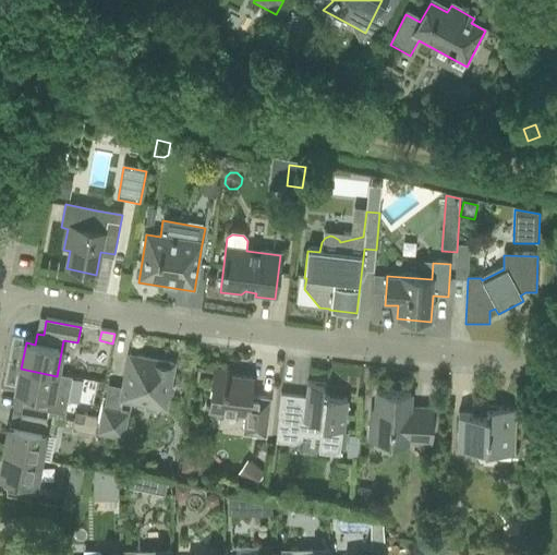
[(120,414),(123,402),(141,406),(145,412),(156,414),(162,410),(165,410),(173,366),(130,359),(124,389),(108,387),(99,435),(123,439),(128,415),(120,414)]
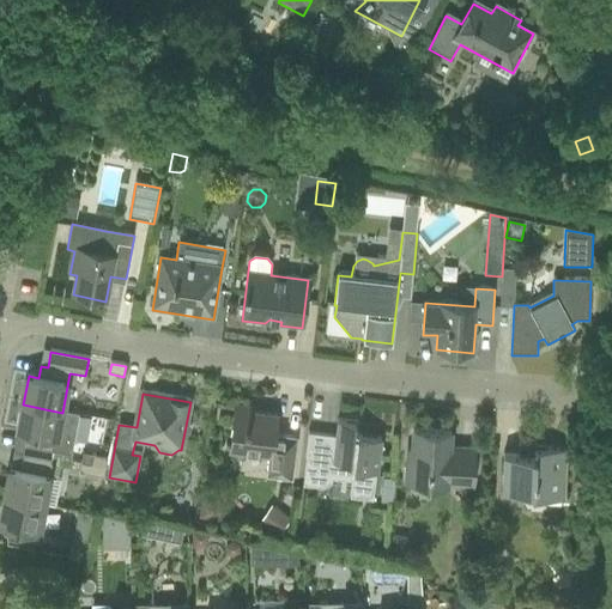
[(23,405),(18,434),(28,436),(25,448),(54,454),(71,456),(79,415),(62,413),(23,405)]
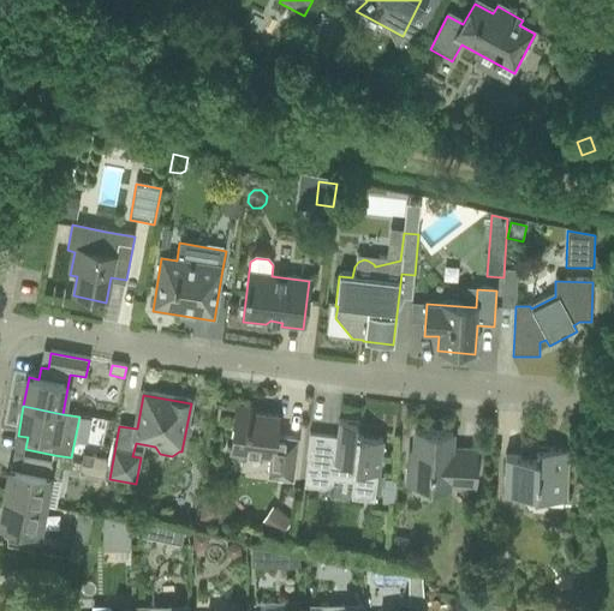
[(243,415),(244,411),(236,409),(231,453),(270,457),(267,480),(294,484),(299,441),(276,438),(279,420),(243,415)]
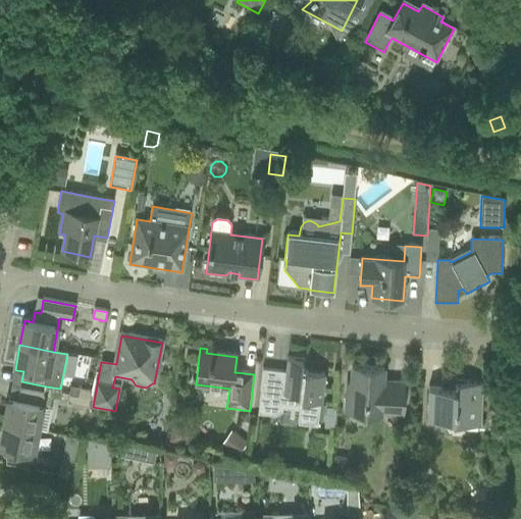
[(261,393),(258,415),(275,418),(282,412),(283,410),(300,412),(298,425),(317,428),(320,404),(321,404),(325,375),(305,373),(306,362),(288,360),(287,373),(263,370),(260,393),(261,393)]
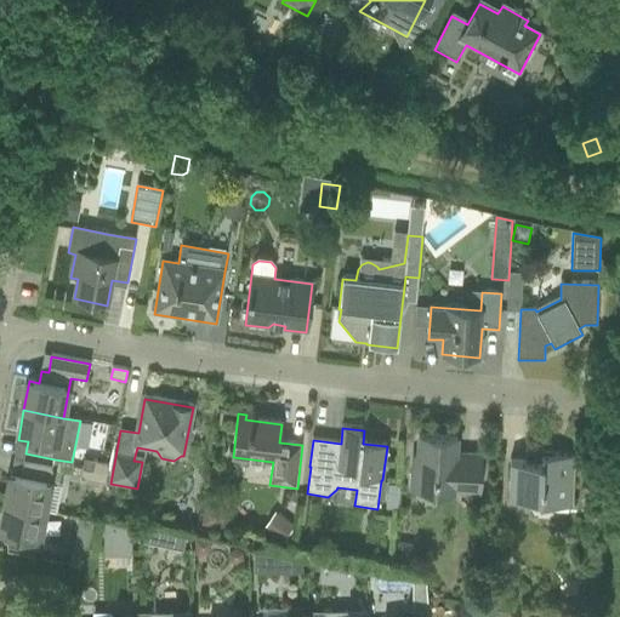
[(479,493),(482,457),(456,456),(456,440),(420,438),(419,458),(414,458),(411,491),(453,493),(453,492),(479,493)]
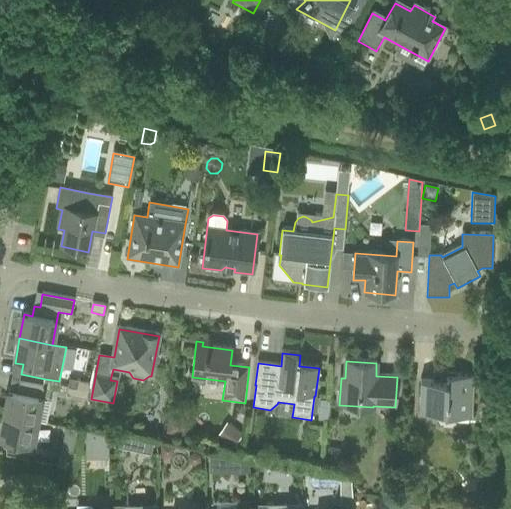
[(433,382),(421,381),(419,416),(471,419),(473,377),(448,376),(448,373),(434,372),(433,382)]
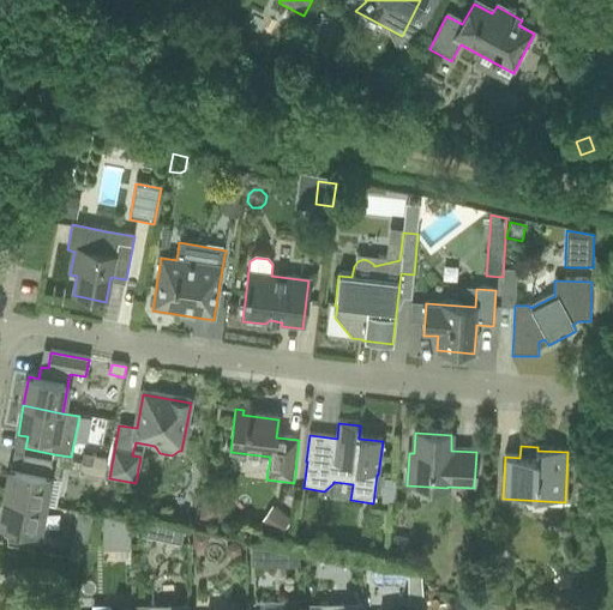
[(91,467),(106,471),(108,460),(94,458),(91,467)]
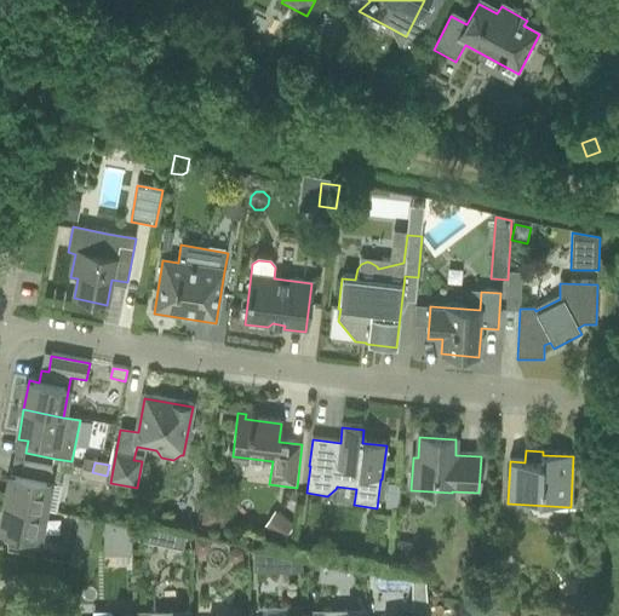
[(11,476),(5,505),(44,512),(52,471),(23,465),(21,477),(11,476)]
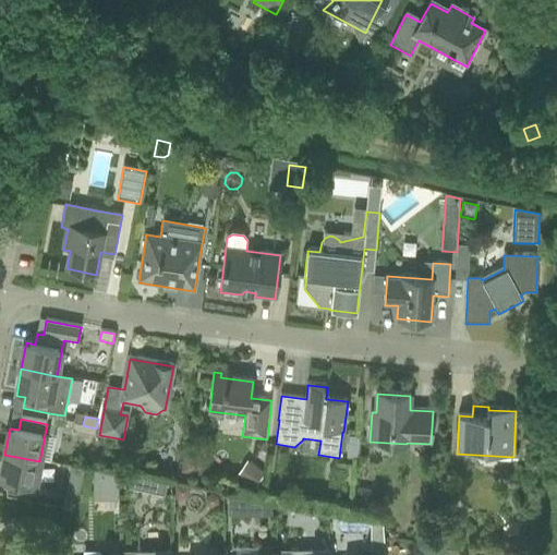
[(96,429),(83,425),(74,424),(72,433),(95,437),(96,429)]
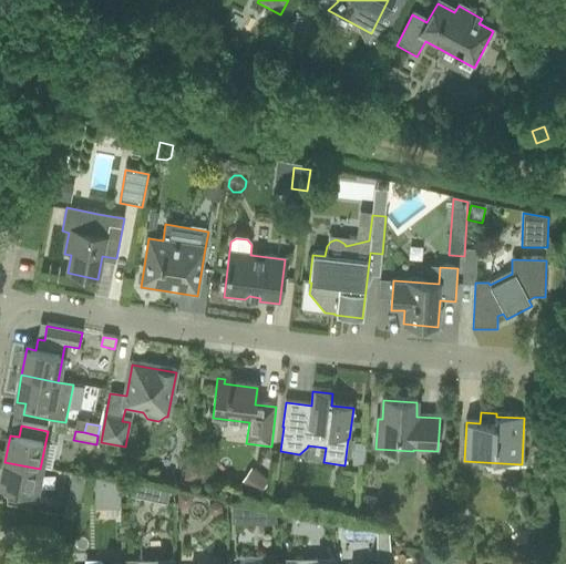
[(354,444),(352,465),(362,467),(364,445),(354,444)]
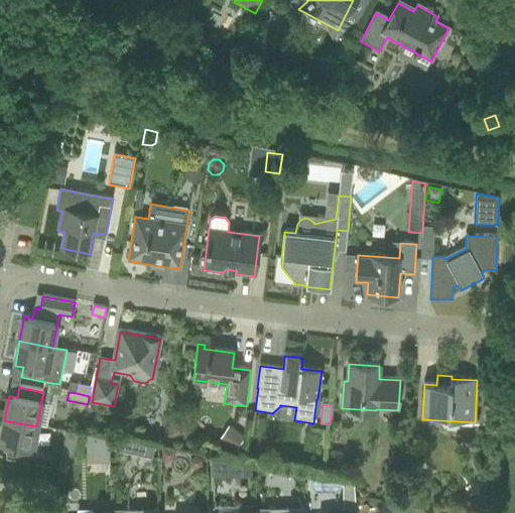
[(36,426),(4,420),(0,442),(0,444),(7,446),(6,456),(30,461),(36,426)]
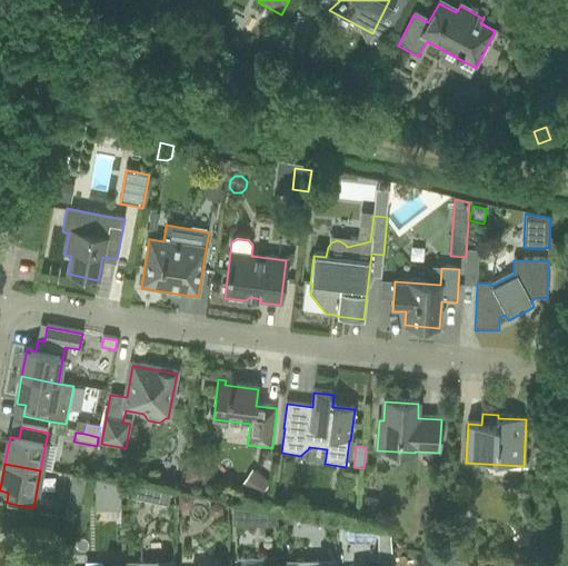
[(188,464),(185,484),(203,487),(207,467),(188,464)]
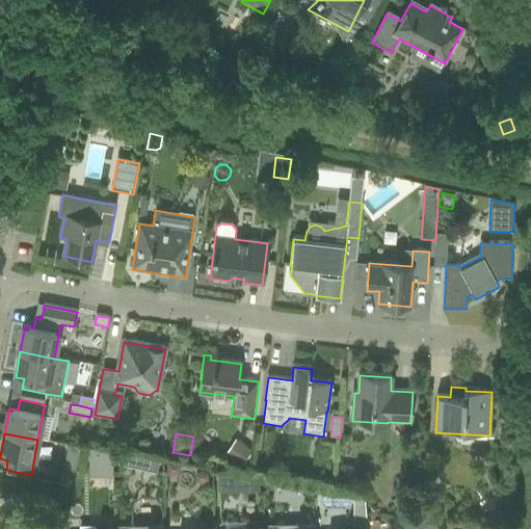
[(239,443),(228,459),(242,469),(253,452),(239,443)]
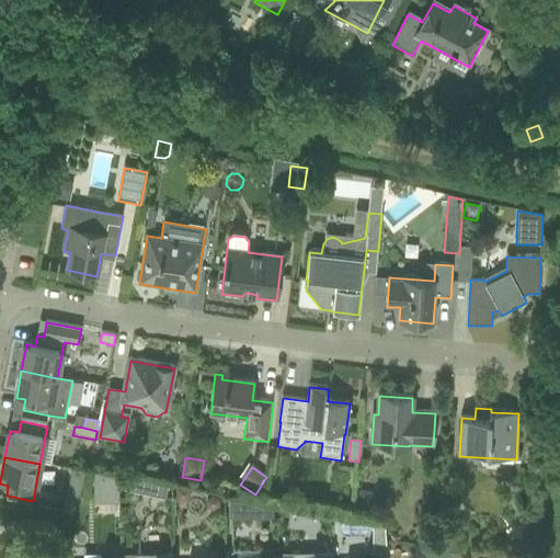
[(94,476),(94,490),(118,490),(118,476),(94,476)]
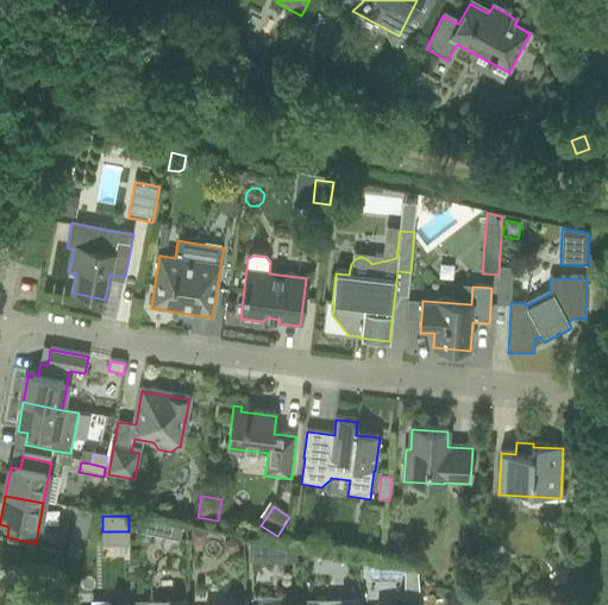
[(139,516),(136,531),(180,541),(183,525),(139,516)]
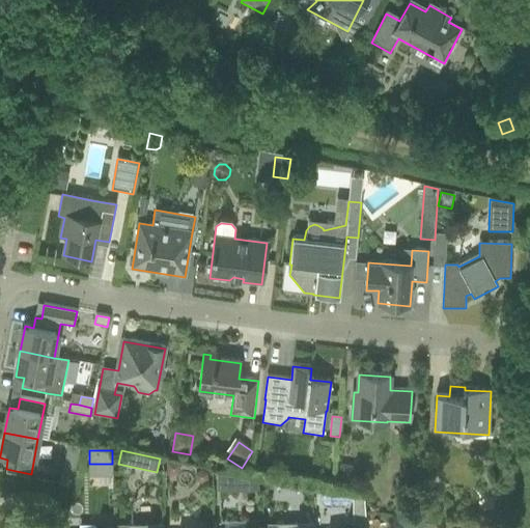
[(179,464),(166,464),(167,477),(179,477),(179,464)]
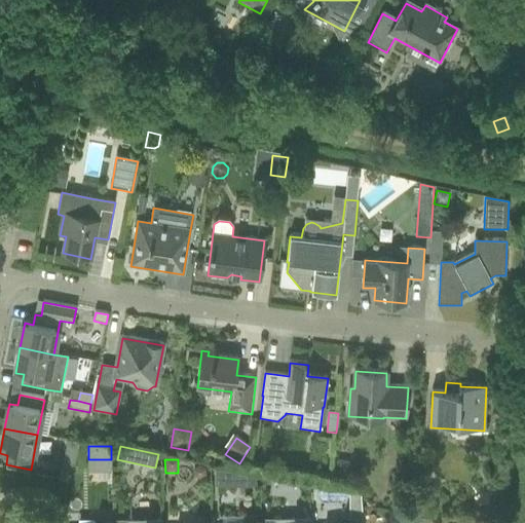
[(215,488),(256,487),(256,475),(215,467),(215,488)]
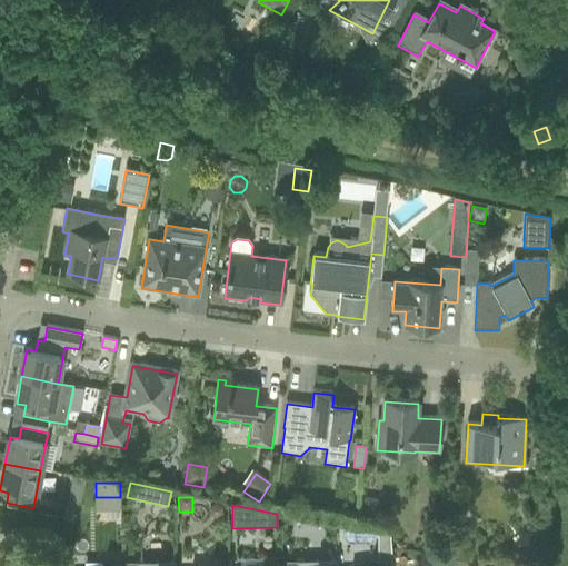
[(67,510),(65,520),(79,523),(80,514),(67,510)]
